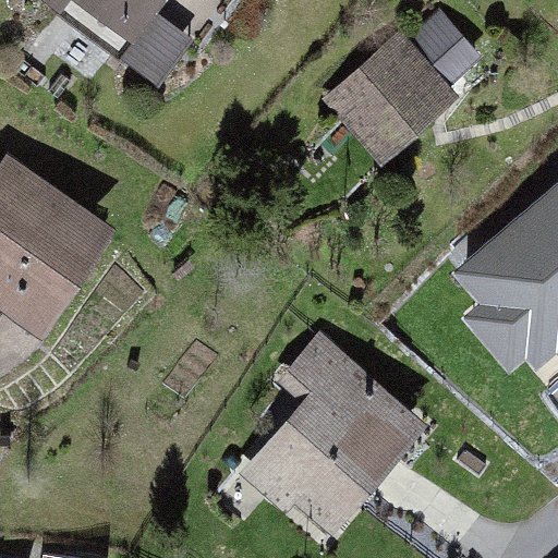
[(21,0),(69,34),(83,14),(148,59),(190,0),(21,0)]
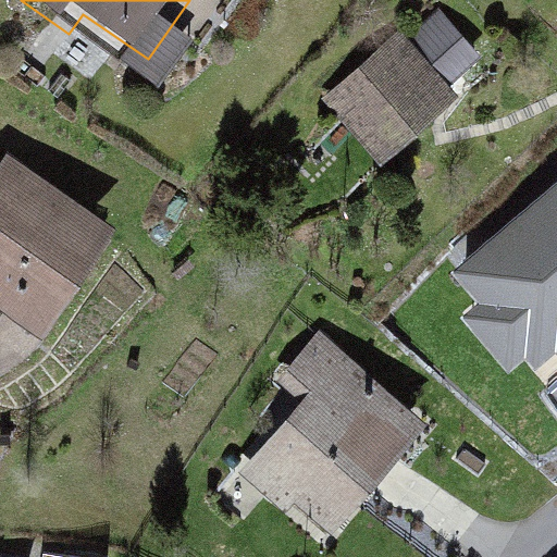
[(438,9),(407,36),(399,27),(322,97),(381,162),(458,93),(450,84),(481,56),(438,9)]
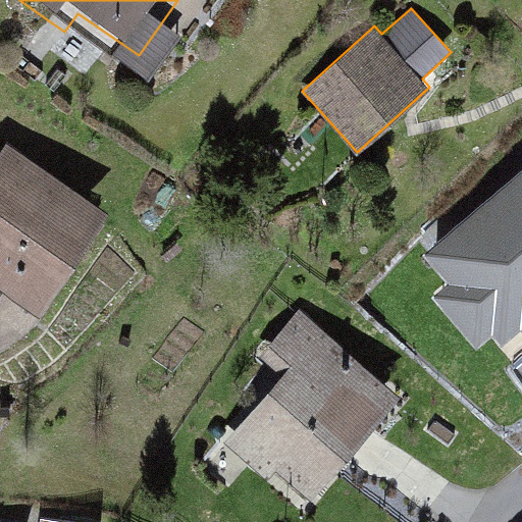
[(108,210),(4,141),(0,146),(0,278),(42,308),(108,210)]
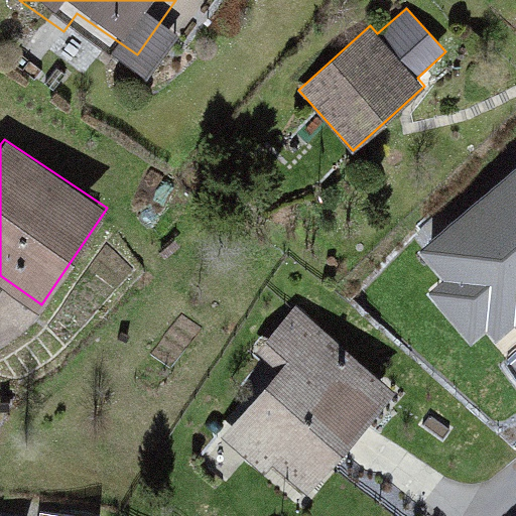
[(515,178),(426,252),(450,281),(436,293),(472,337),(490,321),(498,333),(515,317),(515,178)]
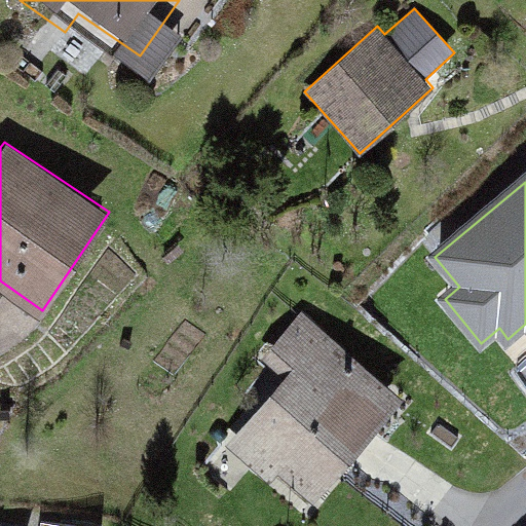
[(408,401),(300,310),(257,362),(284,384),(233,444),(314,512),(408,401)]
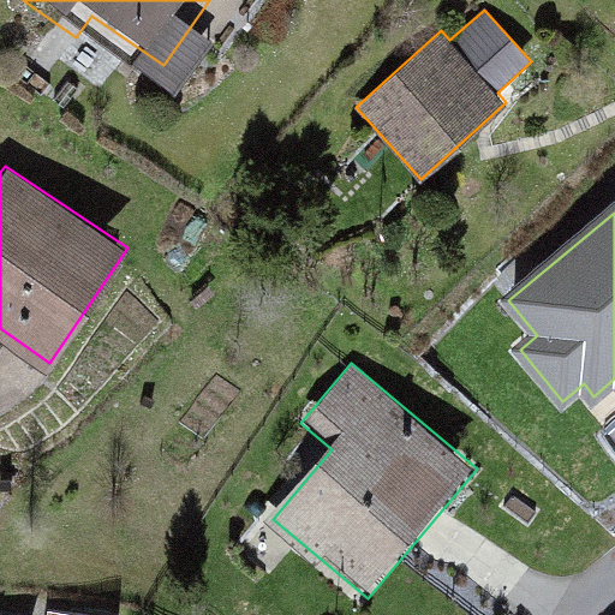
All buildings are outlined.
